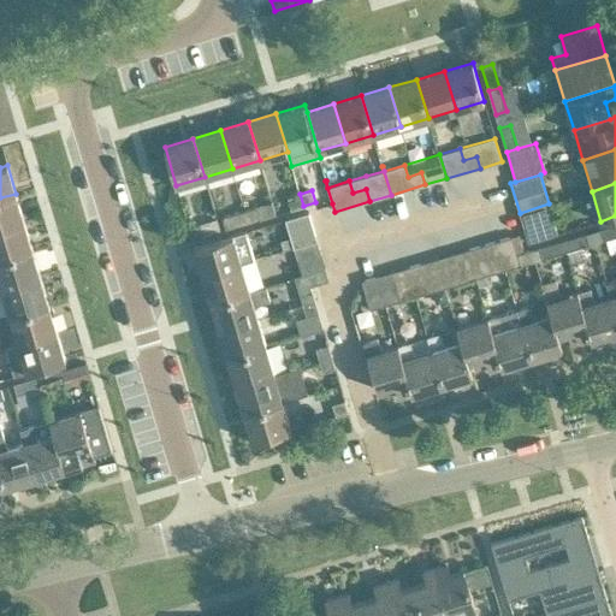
[(0,227),(24,221),(16,194),(0,197),(0,227)]
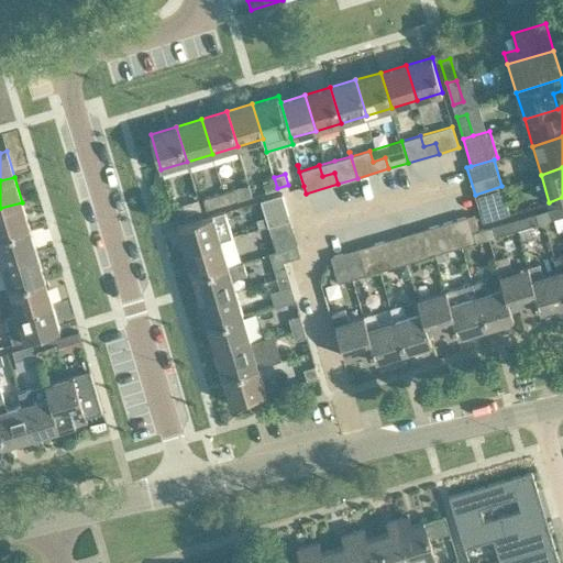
[(277,188),(274,177),(263,180),(266,191),(277,188)]
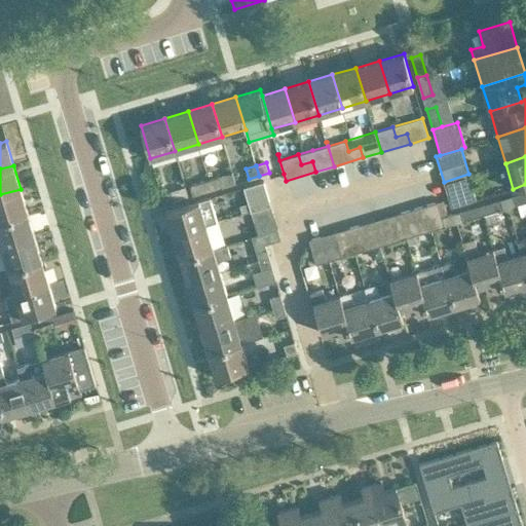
[(209,179),(212,190),(235,183),(232,173),(209,179)]
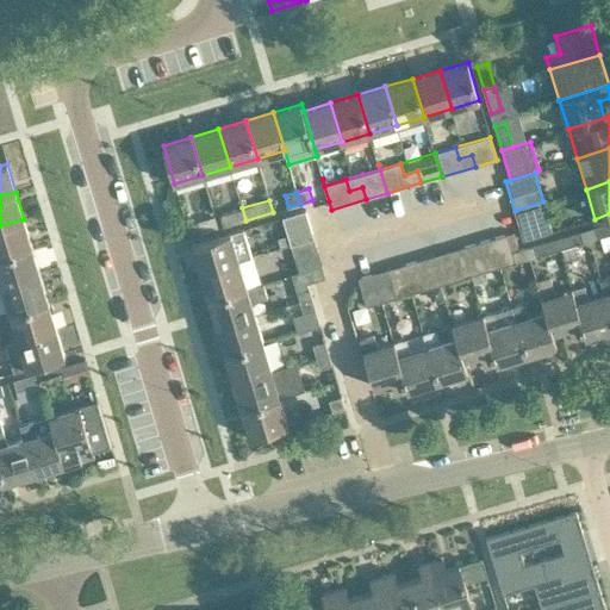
[(548,216),(543,201),(515,211),(518,225),(548,216)]
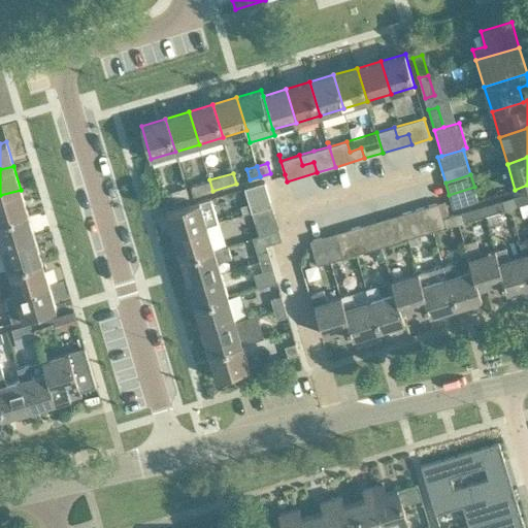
[(186,187),(187,192),(189,198),(212,191),(209,179),(186,187)]
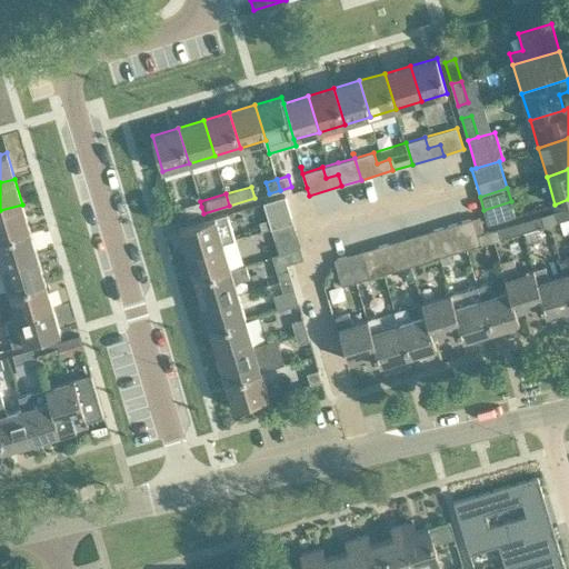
[(263,202),(273,233),(283,230),(280,219),(291,216),(285,196),(263,202)]
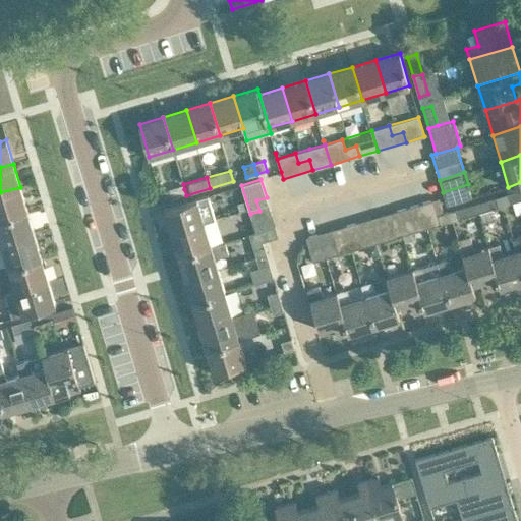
[(186,195),(184,189),(183,184),(159,192),(163,203),(172,199),(186,195)]
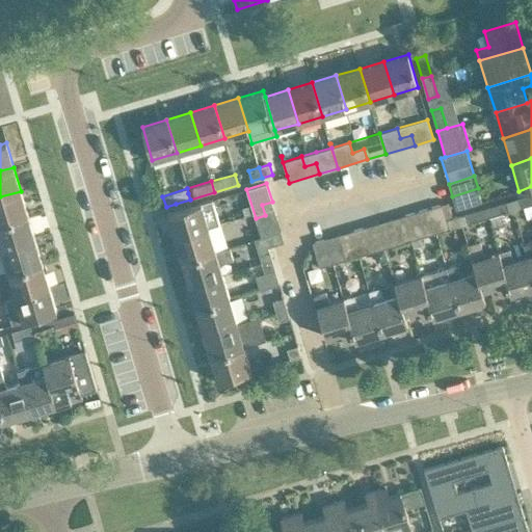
[(478,188),(452,196),(456,210),(481,203),(478,188)]
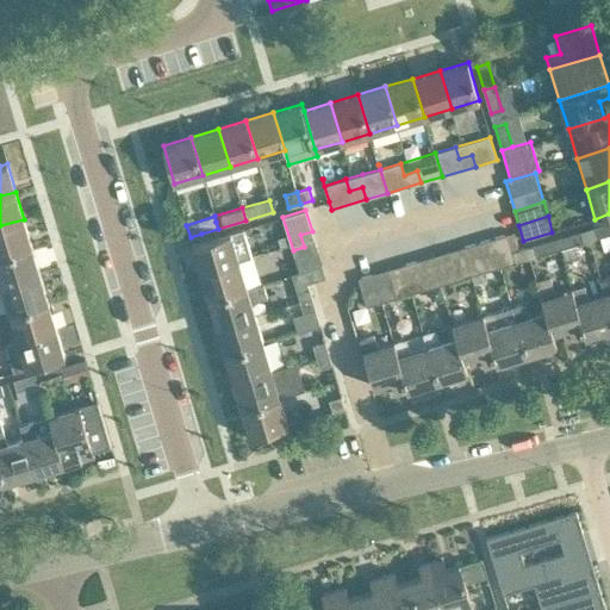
[(0,255),(32,247),(24,219),(0,225),(0,255)]
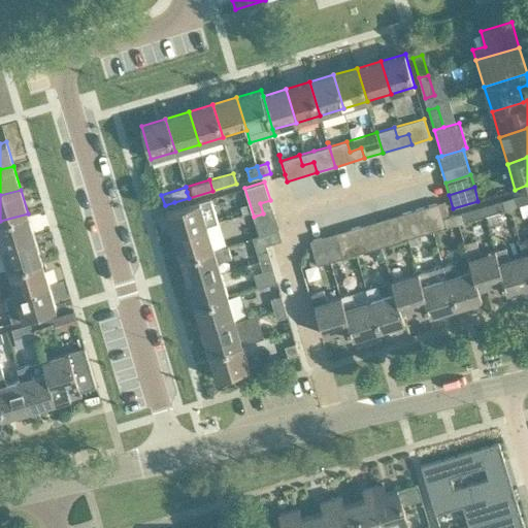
[(527,202),(527,192),(514,197),(516,206),(527,202)]
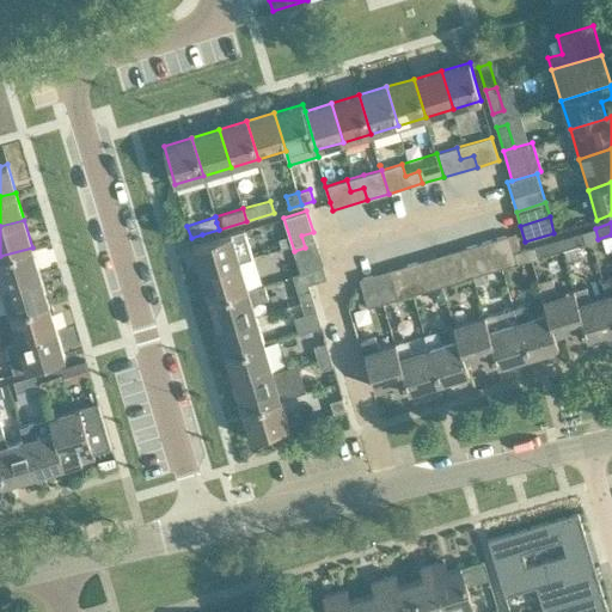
[(251,252),(244,230),(193,245),(201,273),(240,261),(252,257),(251,252)]
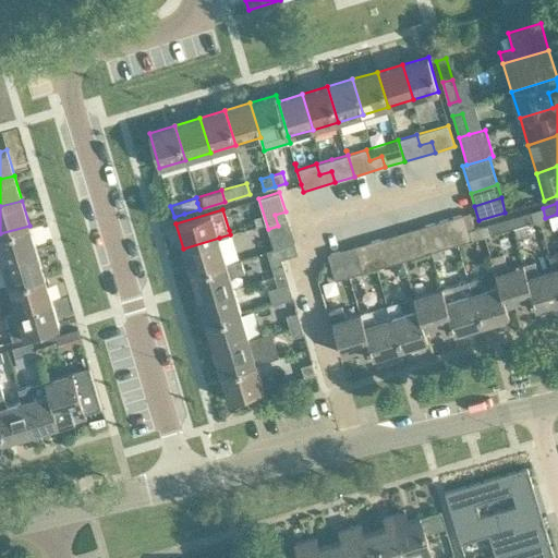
[(295,242),(286,211),(275,215),(278,226),(268,229),(274,249),(278,247),(295,242)]
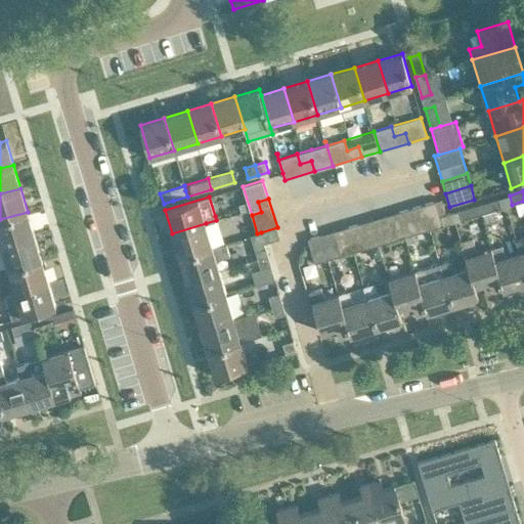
[(436,201),(443,225),(448,224),(441,199),(436,201)]
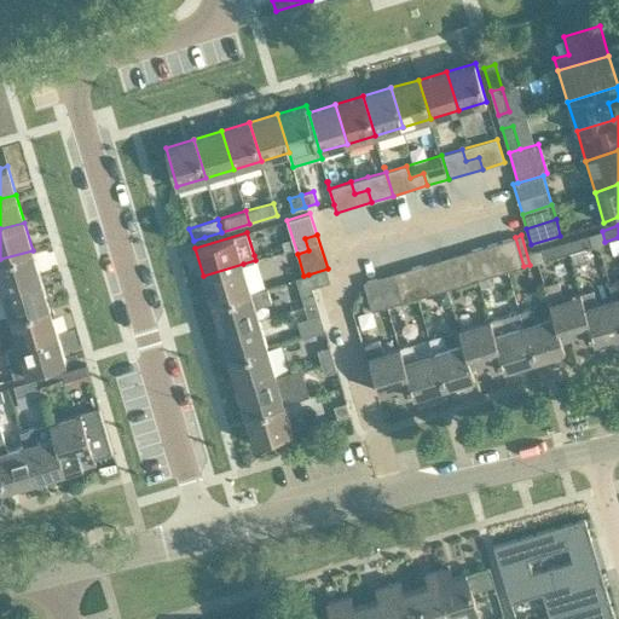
[(589,235),(565,242),(568,253),(591,246),(589,235)]
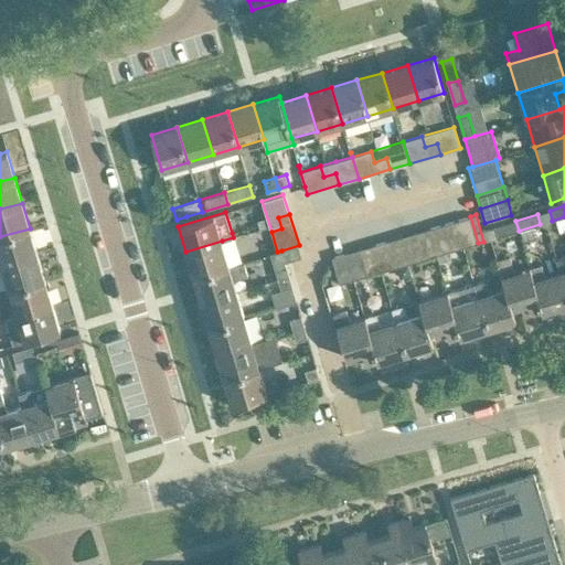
[(478,243),(470,216),(456,220),(464,247),(478,243)]
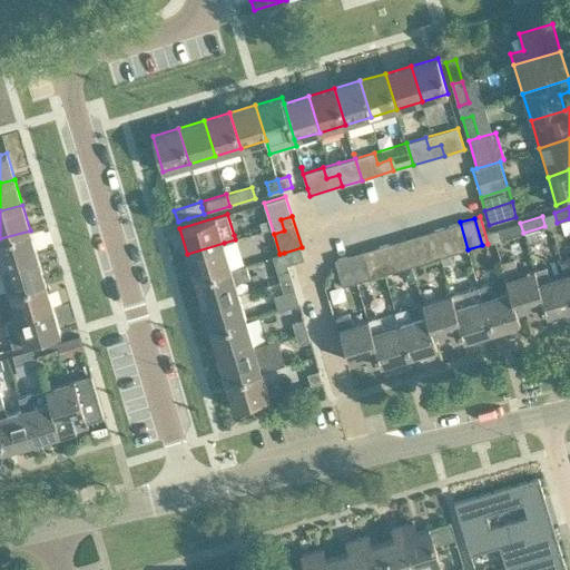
[(468,249),(460,222),(446,226),(454,254),(468,249)]
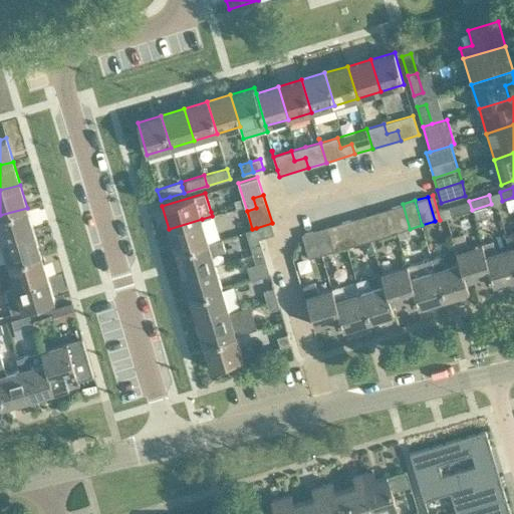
[(472,210),(469,201),(450,206),(452,215),(472,210)]
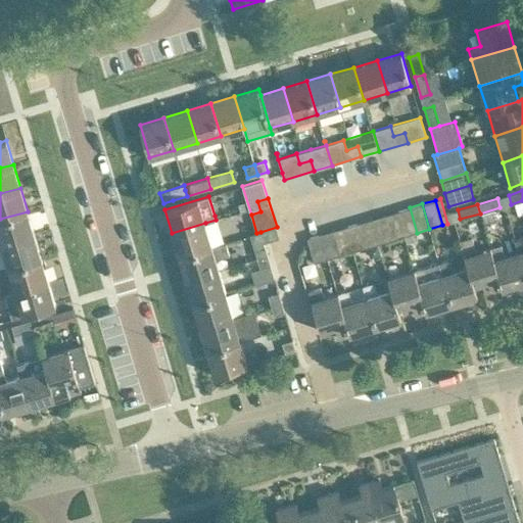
[(396,211),(403,236),(417,233),(410,207),(396,211)]
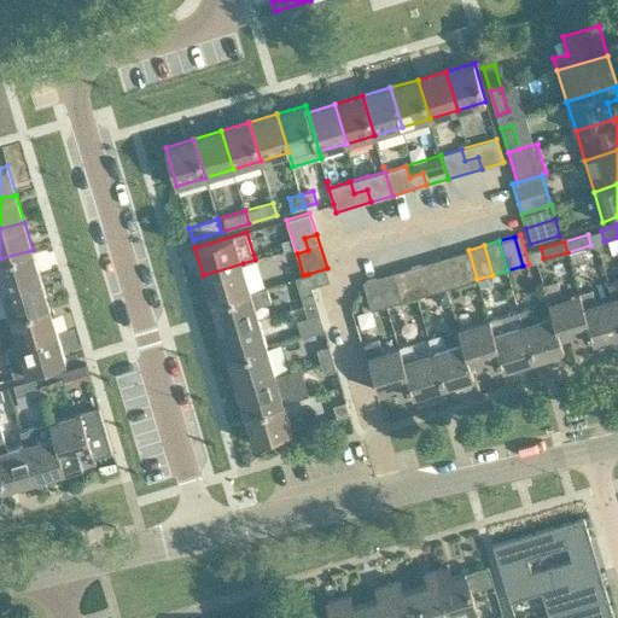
[(33,250),(0,258),(0,283),(1,290),(41,278),(33,250)]
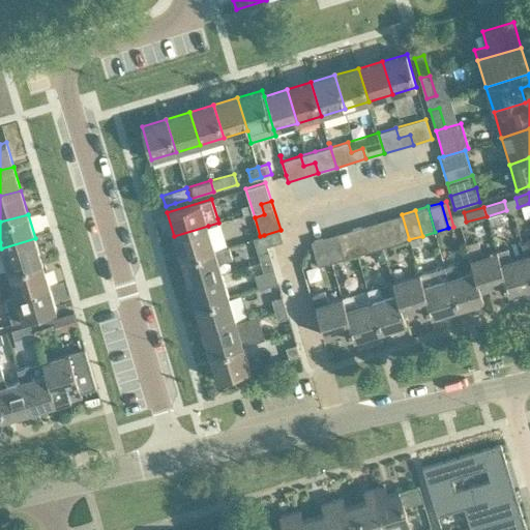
[(409,239),(402,214),(389,217),(396,243),(409,239)]
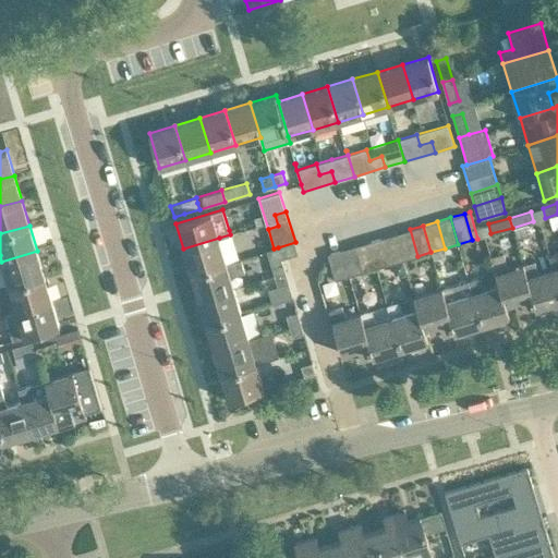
[(396,233),(404,259),(417,256),(410,229),(396,233)]
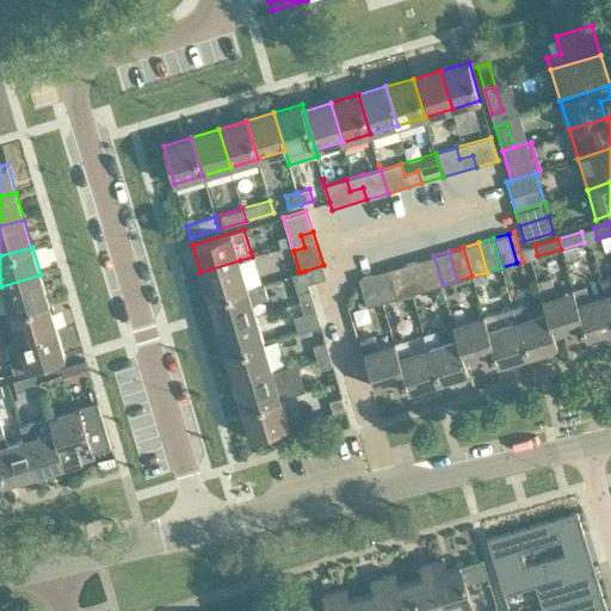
[(443,284),(433,255),(419,260),(427,289),(443,284)]
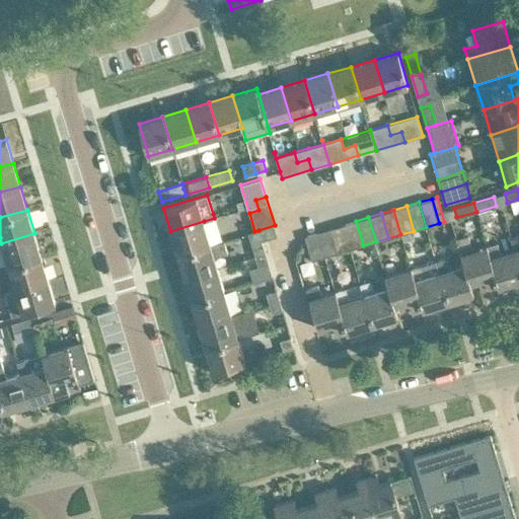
[(210,244),(204,221),(170,231),(177,254),(210,244)]
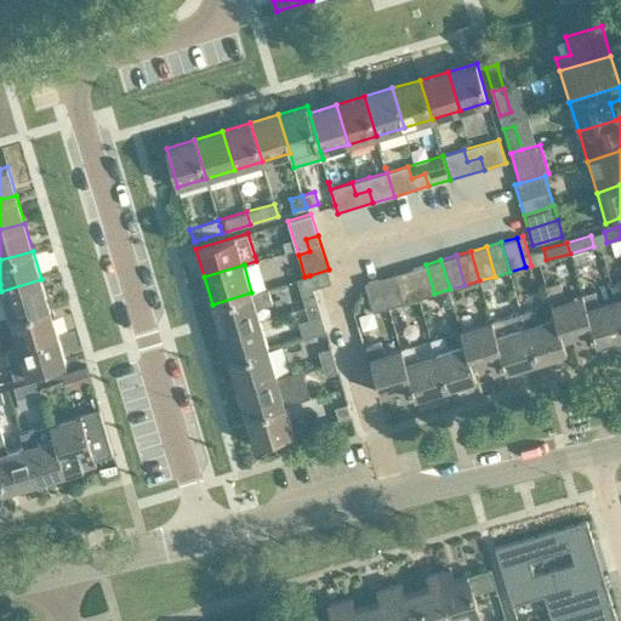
[(419,298),(434,294),(426,265),(410,268),(419,298)]
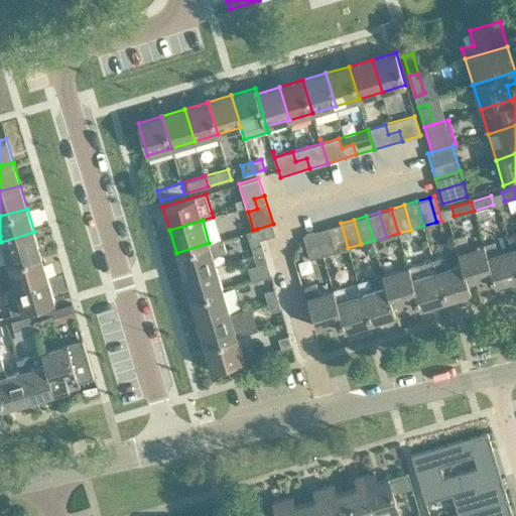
[(348,248),(341,223),(329,227),(336,252),(348,248)]
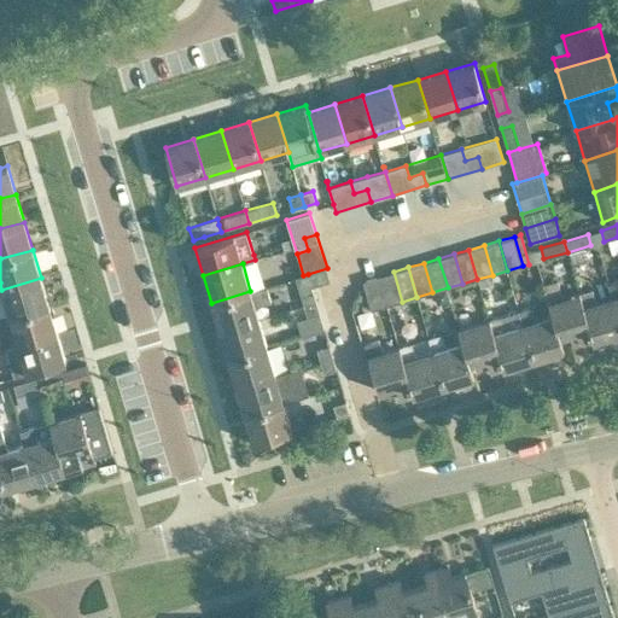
[(303,275),(295,278),(299,293),(303,305),(316,302),(313,290),(312,286),(314,286),(319,285),(331,281),(327,268),(308,274),(303,275)]
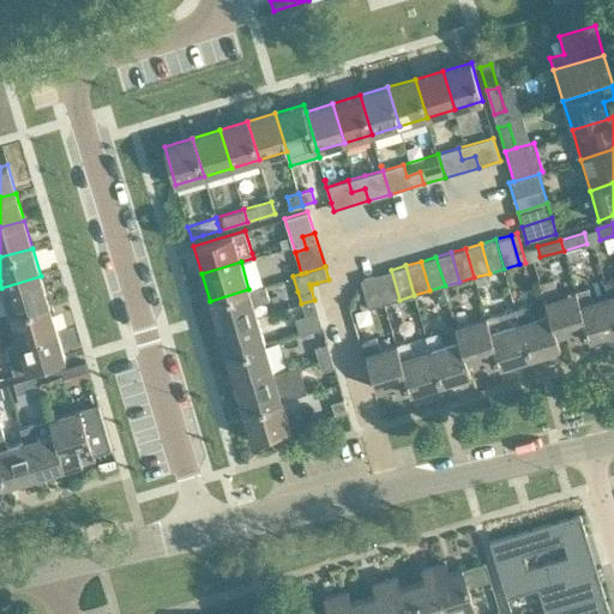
[(399,300),(391,270),(375,275),(385,304),(399,300)]
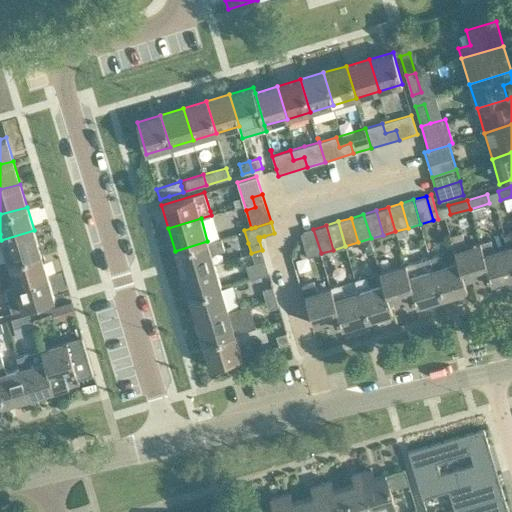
[(321,253),(313,229),(300,233),(308,257),(321,253)]
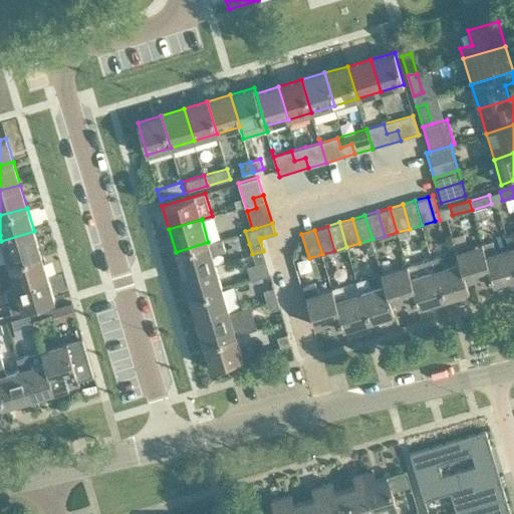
[(40,254),(34,231),(1,241),(8,264),(40,254)]
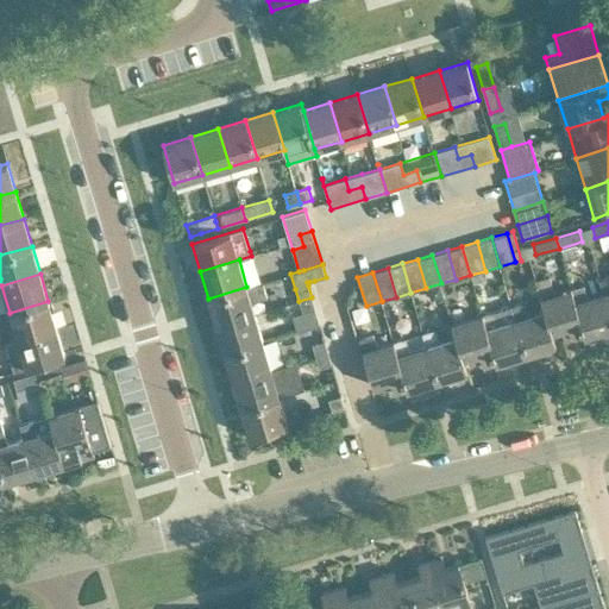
[(550,276),(537,280),(541,297),(545,308),(552,332),(569,327),(572,341),(585,337),(571,288),(554,293),(550,276)]
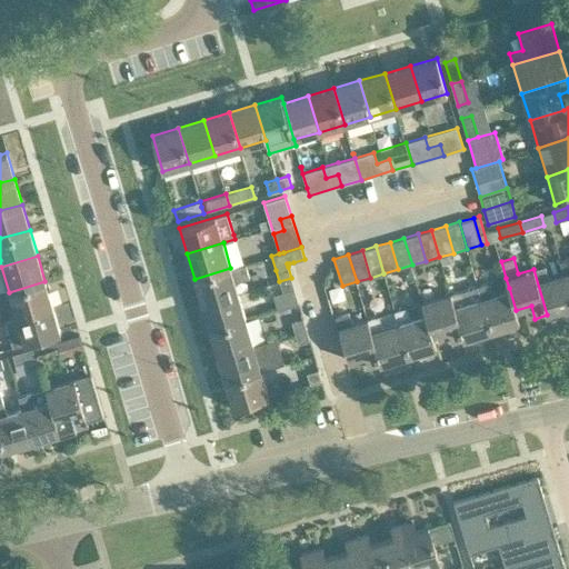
[(238,293),(235,281),(249,277),(246,263),(230,268),(195,279),(202,305),(238,293)]
